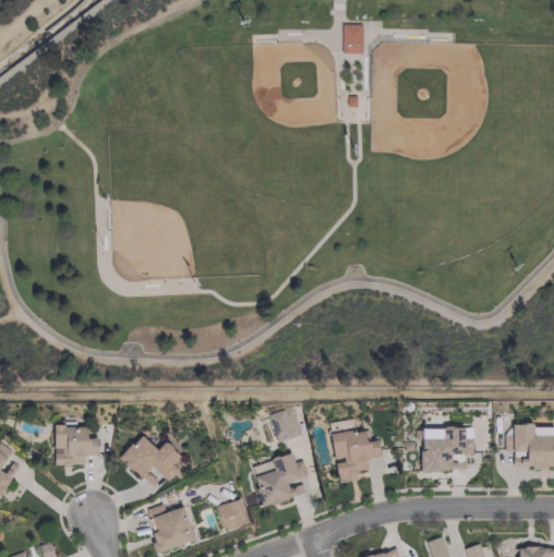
[(345,24),(364,24),(364,52),(344,52),(345,24)]
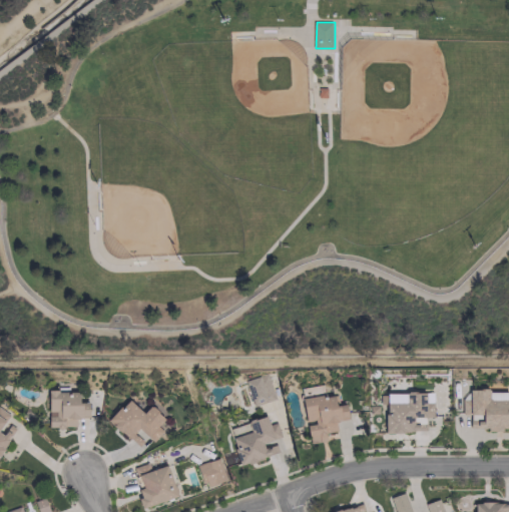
[(321,89),(321,97),(330,97),(330,89),(321,89)]
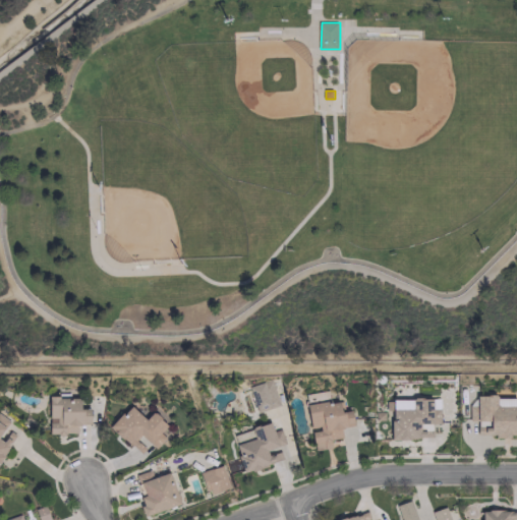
[(251,386),(257,412),(281,407),(276,381),(251,386)]
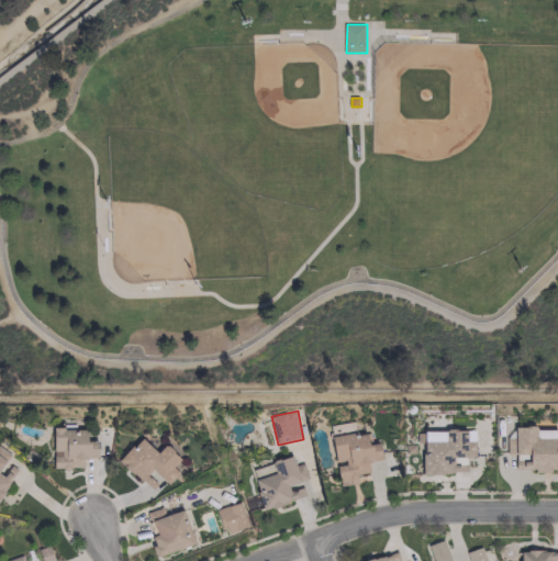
[(557,428),(517,428),(517,438),(509,438),(509,455),(517,455),(517,471),(557,471),(557,428)]
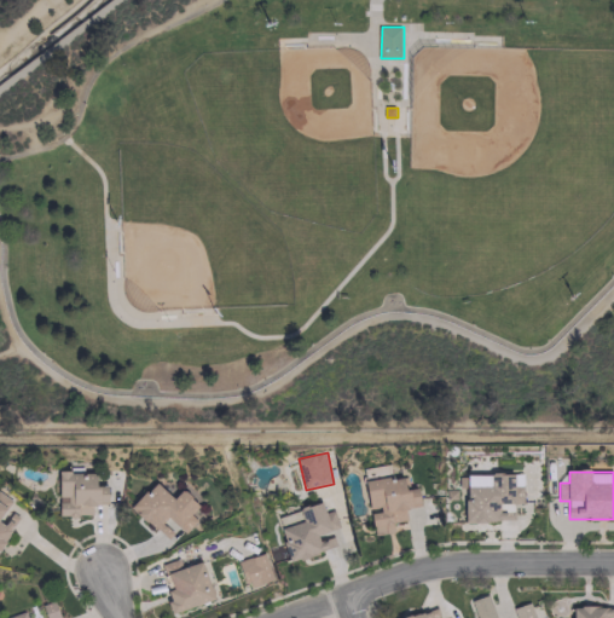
[(110,486),(98,486),(98,473),(62,473),(63,517),(94,517),(94,504),(110,504),(110,486)]
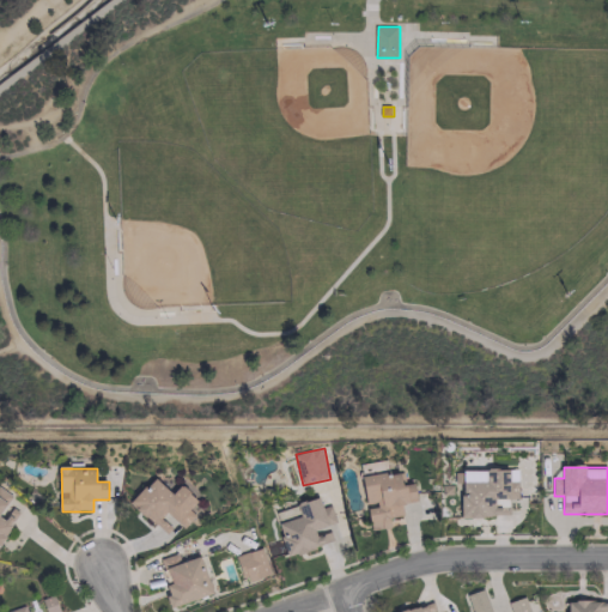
[(503,517),(503,507),(510,507),(511,472),(464,471),(463,517),(503,517)]
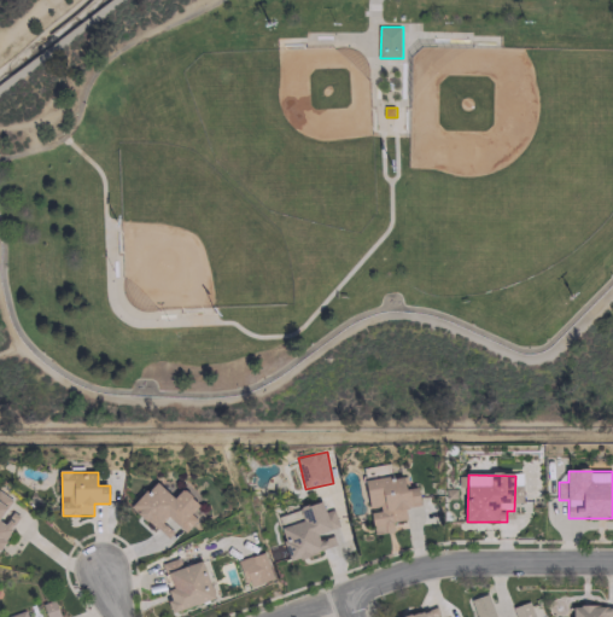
[(368,479),(374,535),(396,533),(395,522),(408,521),(407,507),(421,506),(420,488),(407,489),(404,476),(368,479)]
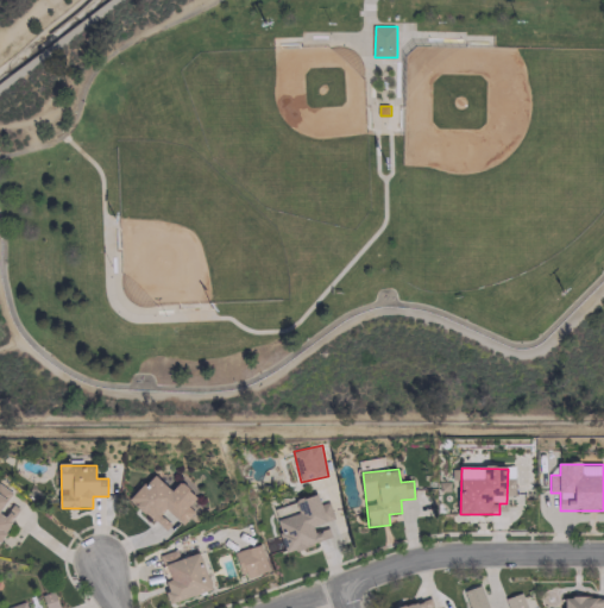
[(197,499),(182,482),(172,491),(156,475),(132,499),(168,534),(181,521),(184,526),(196,513),(190,507),(197,499)]
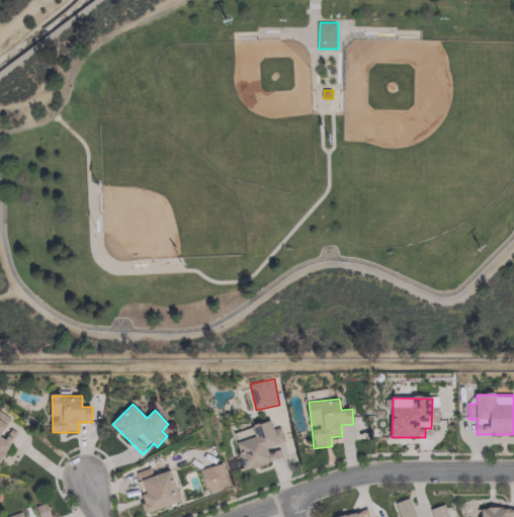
[(0,464),(18,432),(8,427),(12,419),(0,412),(0,464)]
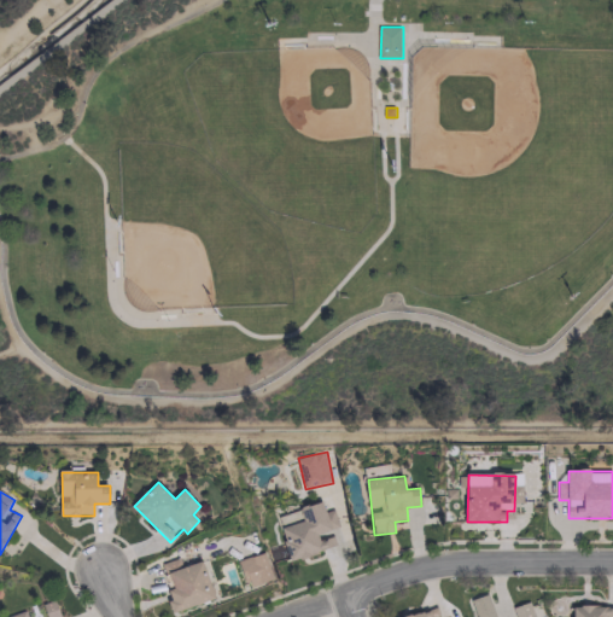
[(291,560),(337,548),(326,501),(301,507),(304,519),(292,522),(293,524),(282,527),(291,560)]
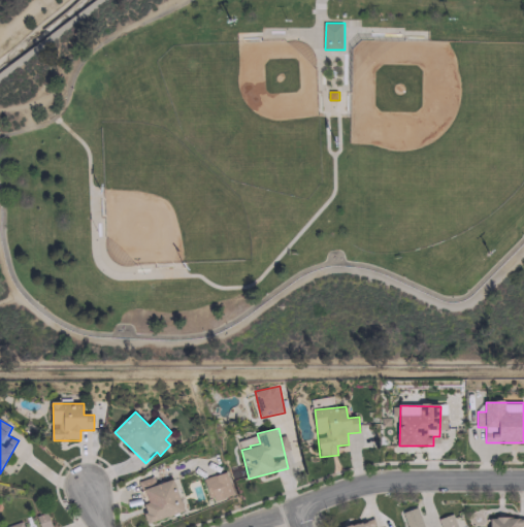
[(235,495),(227,471),(205,480),(214,503),(235,495)]
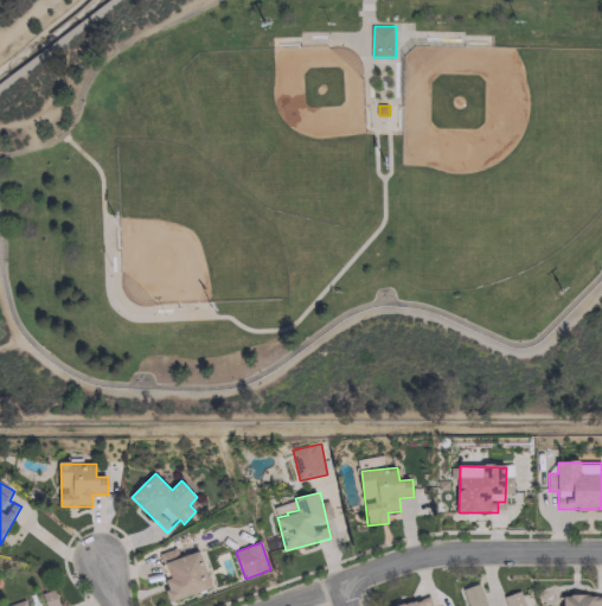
[(202,552),(180,557),(178,549),(162,554),(170,578),(165,580),(171,601),(211,591),(202,552)]
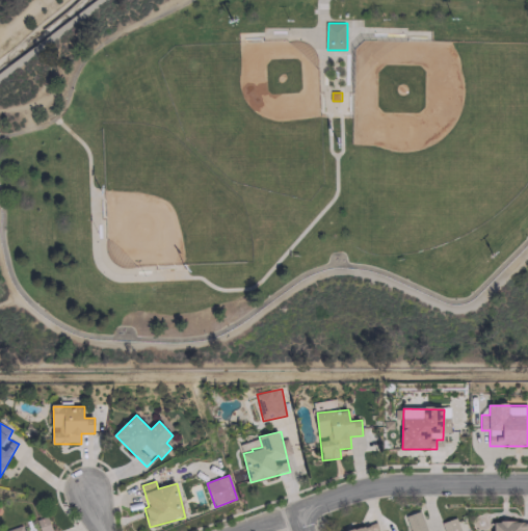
[(428,530),(423,511),(408,515),(414,530),(428,530)]
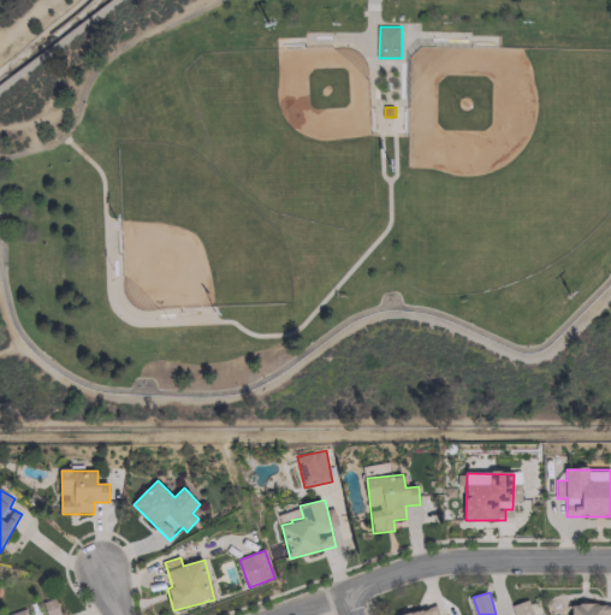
[(512,605),(515,614),(534,614),(531,601),(512,605)]
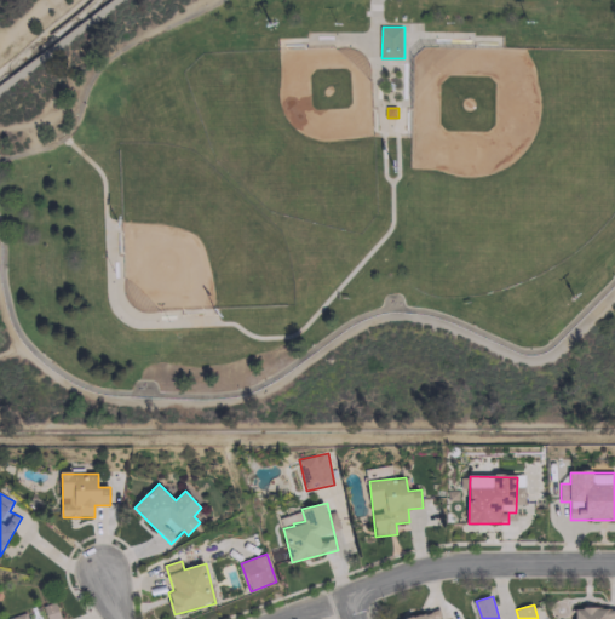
[(614,608),(576,608),(575,618),(614,618),(614,608)]
